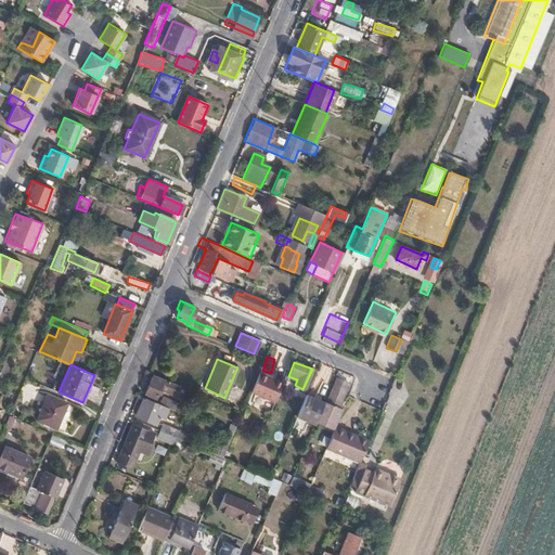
[(274,401),(282,382),(259,372),(250,391),(274,401)]
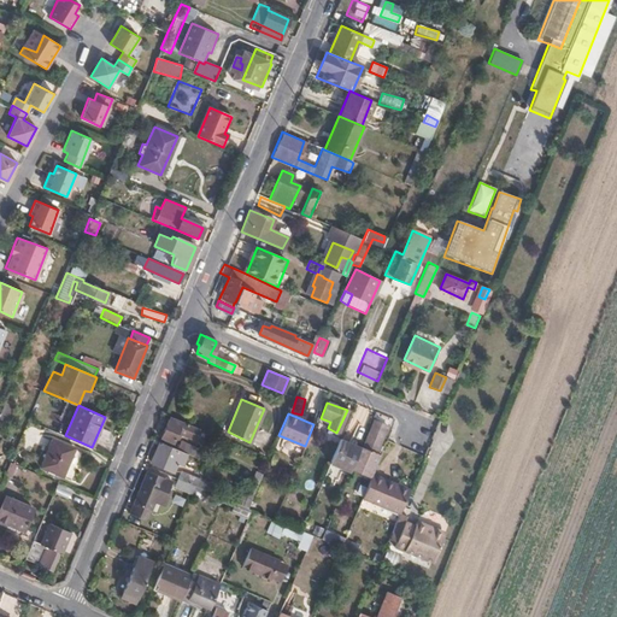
[(204,430),(169,416),(163,430),(160,429),(157,436),(172,442),(176,435),(199,445),(204,430)]
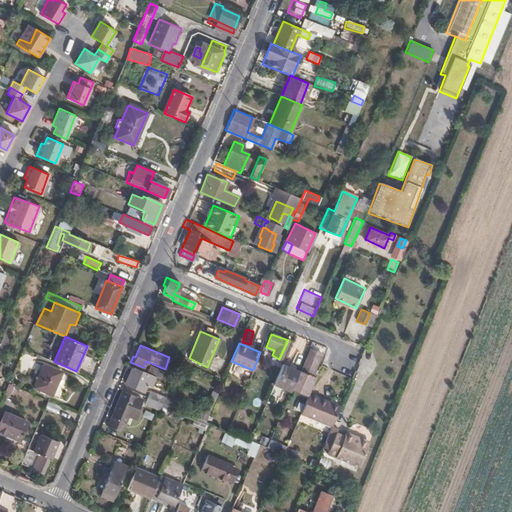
[(306,398),(310,390),(316,375),(313,373),(321,353),(310,348),(300,371),(299,370),(290,391),(306,398)]
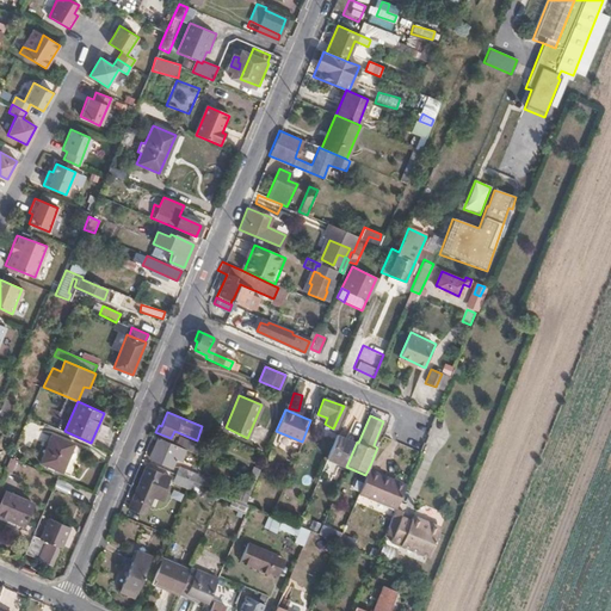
[(325,458),(346,467),(357,442),(335,434),(325,458)]
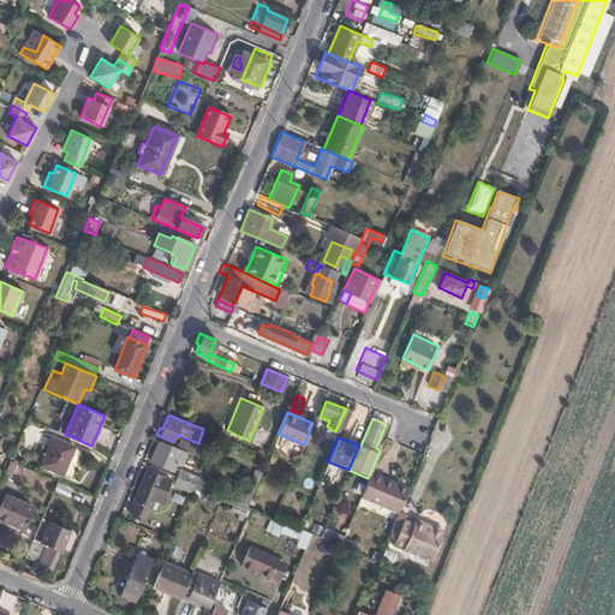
[(180,464),(184,453),(157,441),(150,460),(172,469),(175,461),(180,464)]
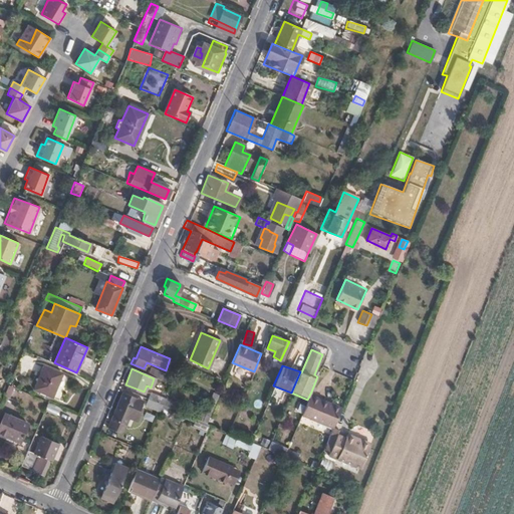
[(148,373),(171,383),(172,380),(165,376),(165,374),(150,368),(148,373)]
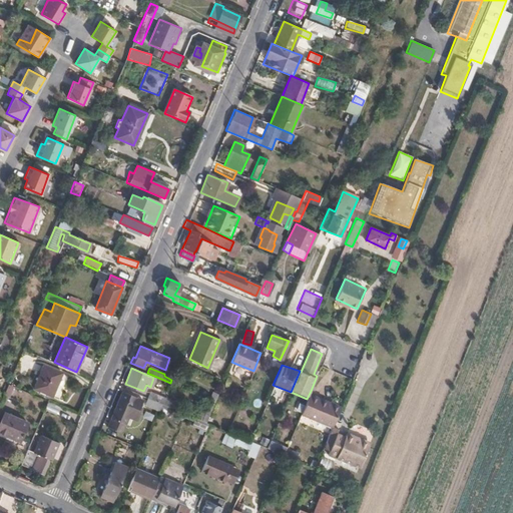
[(44,393),(63,400),(72,377),(54,370),(44,393)]
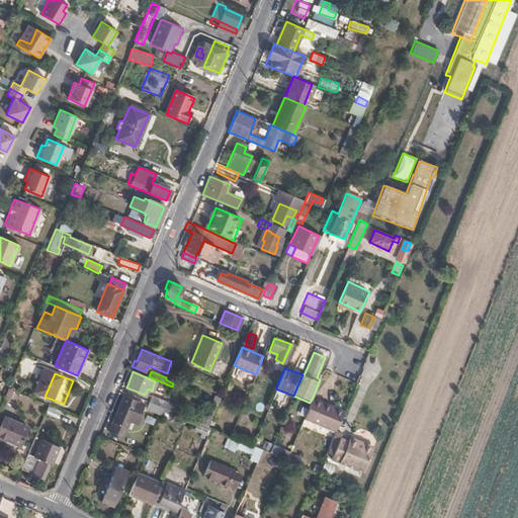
[(123,394),(115,414),(124,418),(127,412),(128,408),(140,413),(144,403),(123,394)]
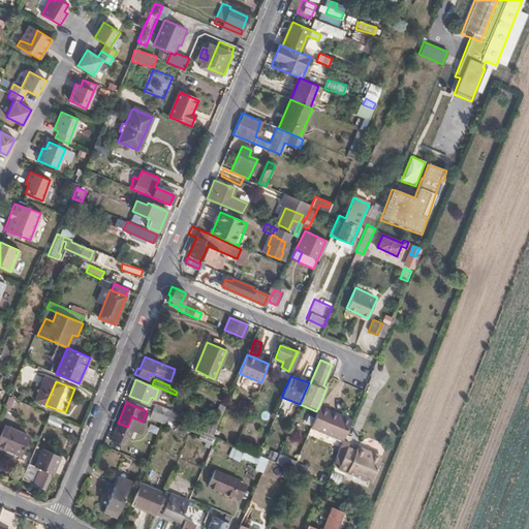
[(343,435),(351,416),(320,403),(316,411),(312,423),(343,435)]
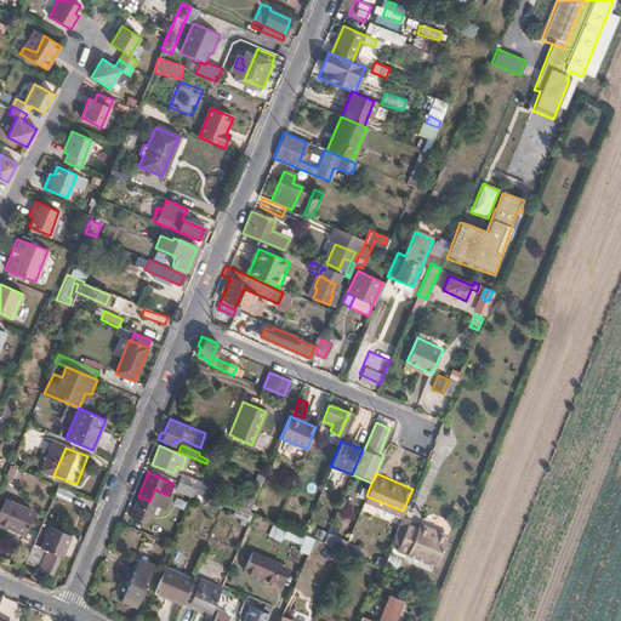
[(182,474),(178,482),(197,489),(199,482),(182,474)]
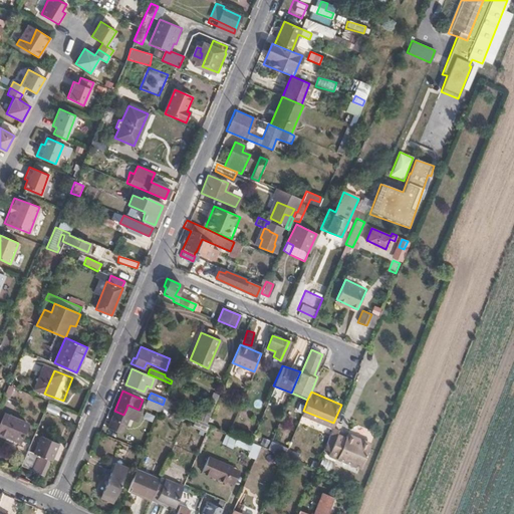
[(163,405),(148,399),(144,408),(159,415),(163,405)]
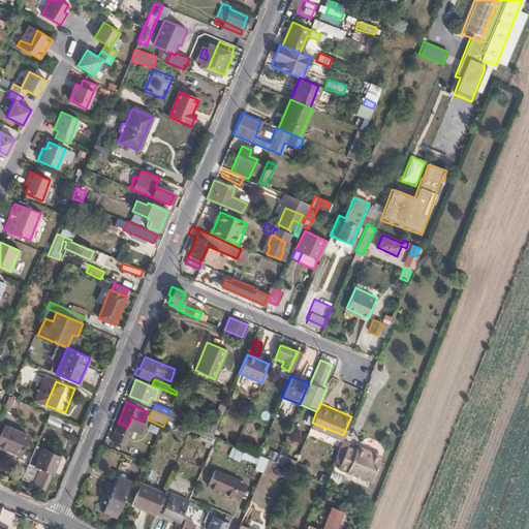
[(49,414),(47,422),(59,426),(62,419),(49,414)]
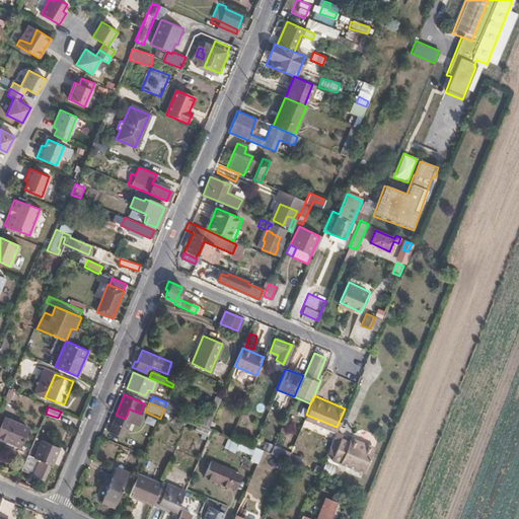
[(125,419),(116,415),(108,431),(124,437),(130,421),(125,419)]
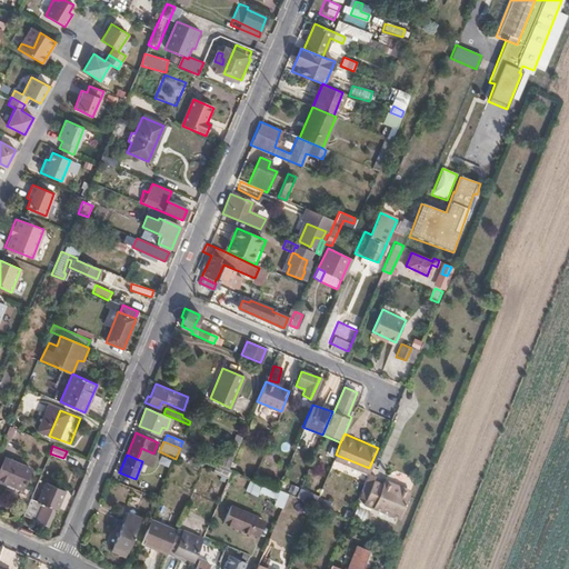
[(0,467),(0,479),(21,489),(30,469),(5,458),(0,467)]
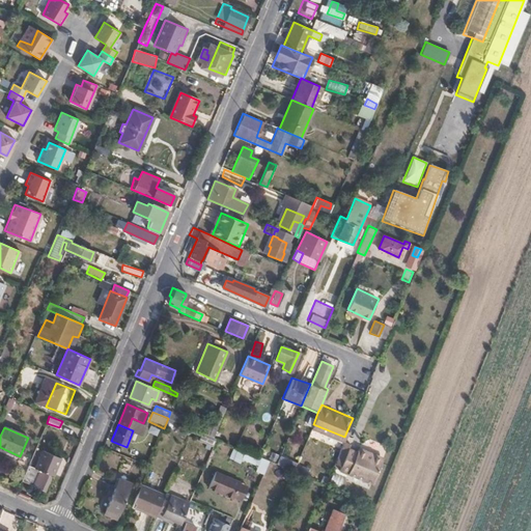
[(346,448),(341,445),(335,459),(340,463),(346,448)]
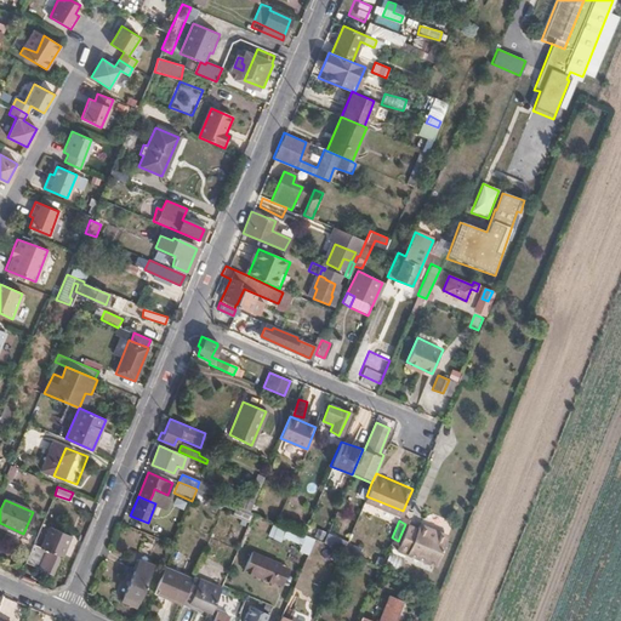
[(406,522),(405,524),(398,541),(397,545),(434,560),(446,536),(444,531),(438,528),(433,530),(417,524),(416,525),(406,522)]
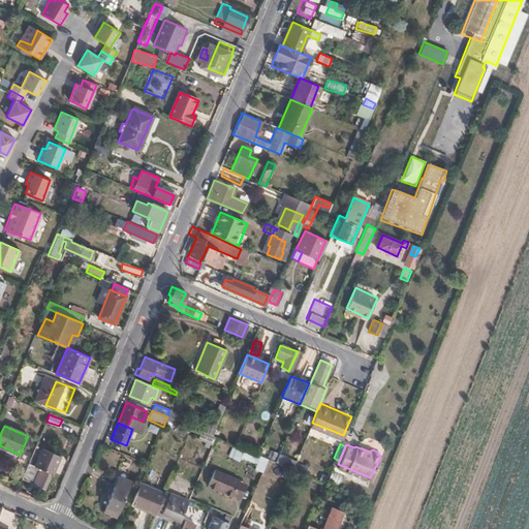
[(240,457),(265,466),(268,459),(257,455),(237,445),(230,460),(237,462),(240,457)]
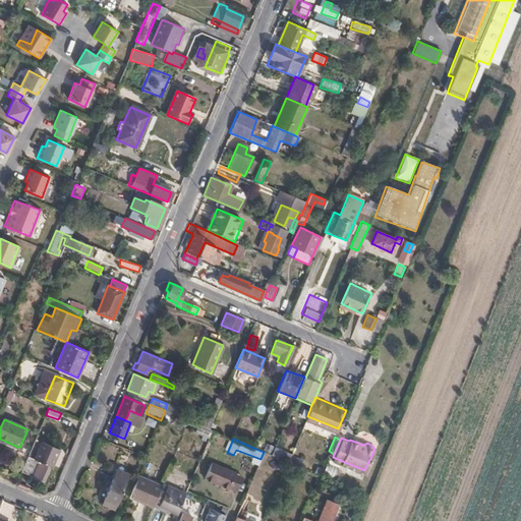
[(27,456),(20,472),(44,481),(58,449),(42,441),(34,458),(27,456)]
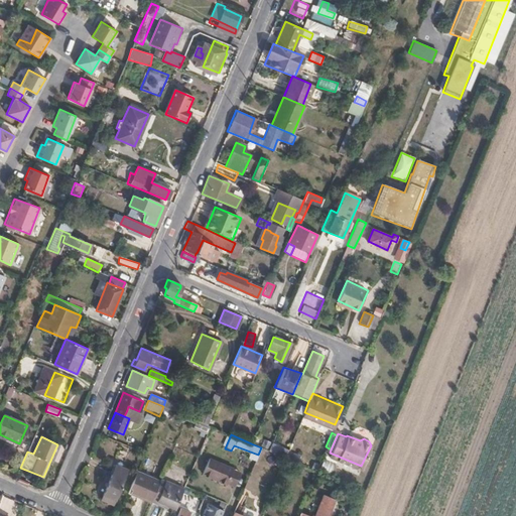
[(284,458),(287,450),(271,443),(268,450),(284,458)]
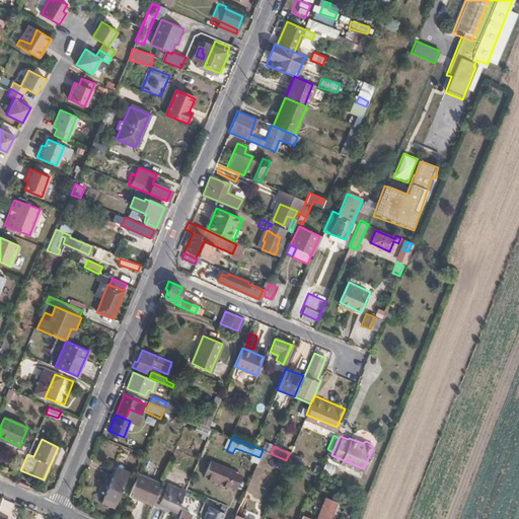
[(204,476),(234,491),(240,475),(209,462),(204,476)]
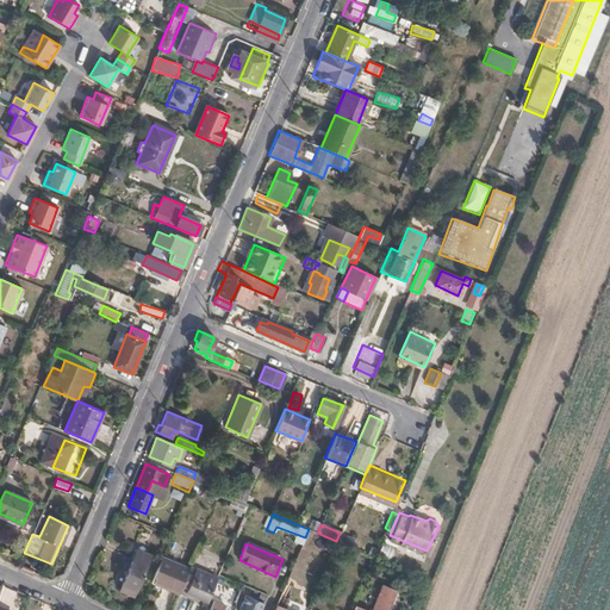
[(122,584),(136,590),(145,566),(148,567),(151,559),(135,552),(122,584)]
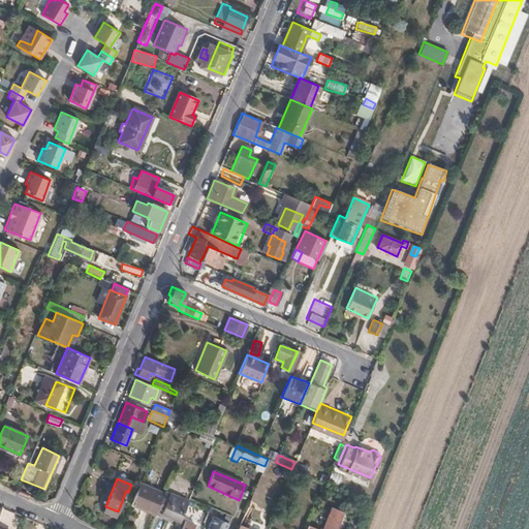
[(129,504),(154,515),(163,493),(139,481),(129,504)]
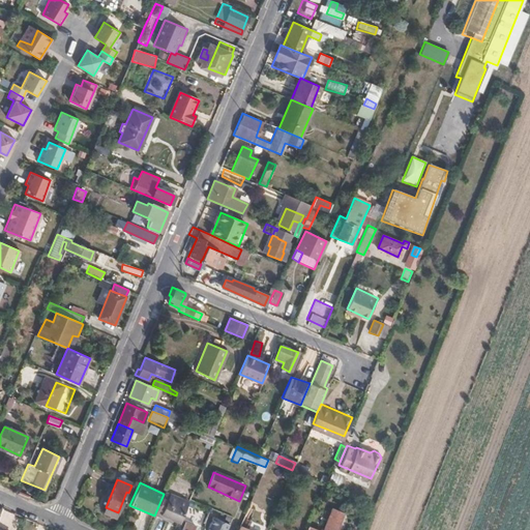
[(255,490),(245,486),(239,501),(248,505),(255,490)]
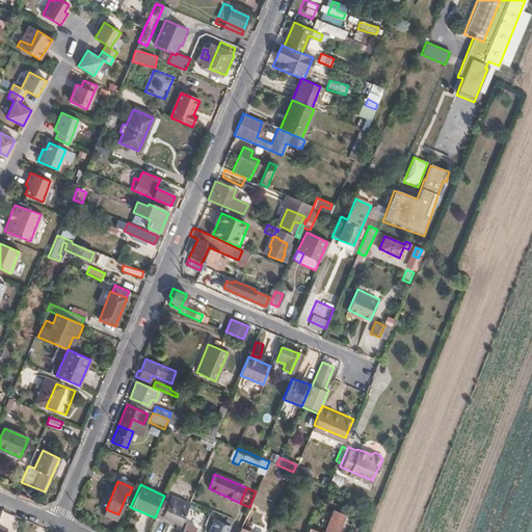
[(179,526),(187,505),(164,496),(155,517),(169,524),(170,522),(179,526)]
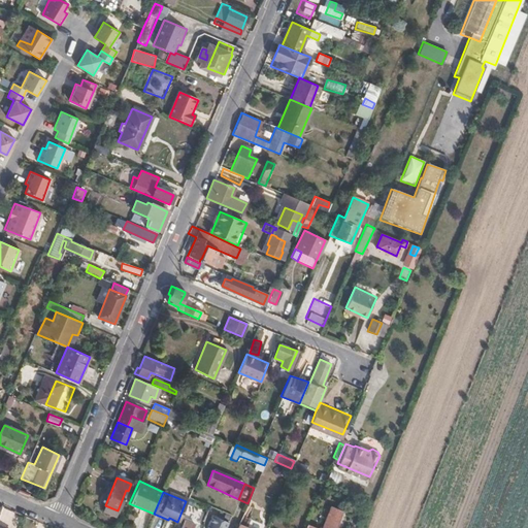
[(334,527),(341,512),(331,506),(322,527),(317,527),(306,524),(304,527),(334,527)]
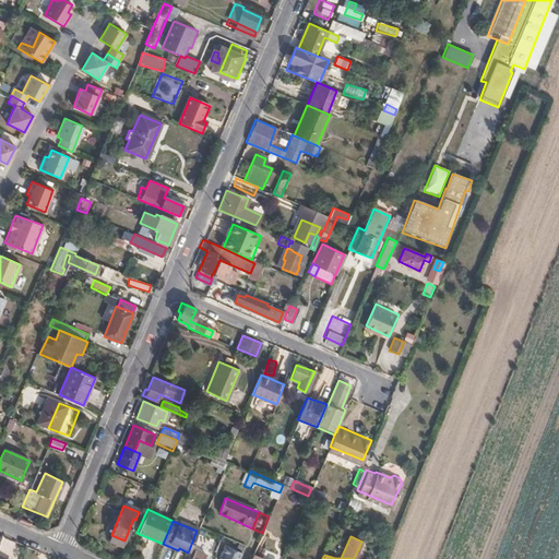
[(239,558),(244,551),(225,544),(217,558),(239,558)]
